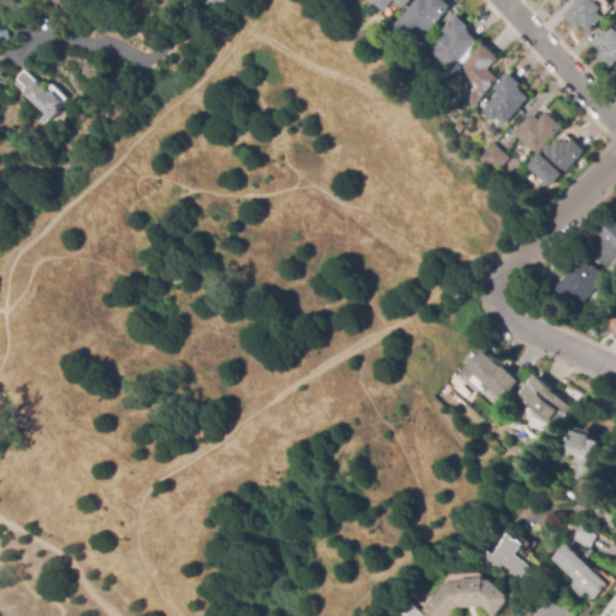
[(395,0),(384,12),(371,0),(410,0),(403,9),(395,0)]
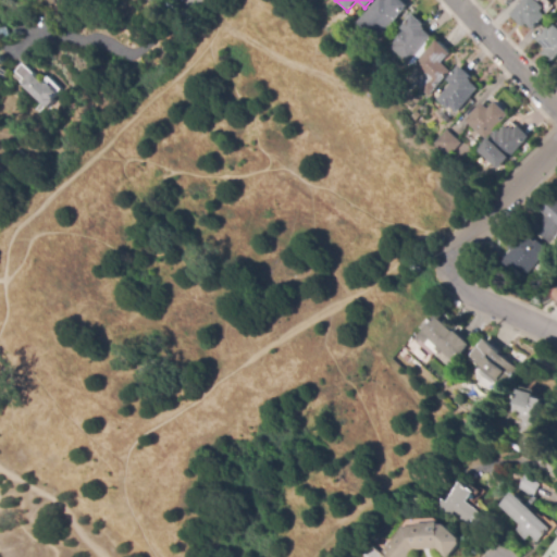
[(383,32),(375,24),(369,31),(358,21),(378,0),(385,0),(386,1),(387,0),(400,0),(407,5),(383,32)]
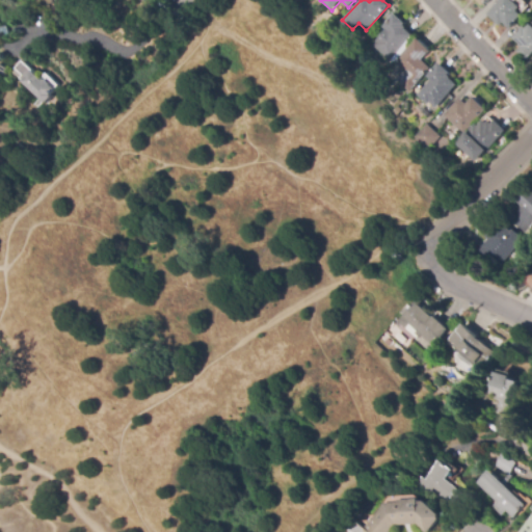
[(509,29),(504,23),(501,26),(488,15),(502,0),(512,0),(521,7),(517,10),(522,16),(509,29)]
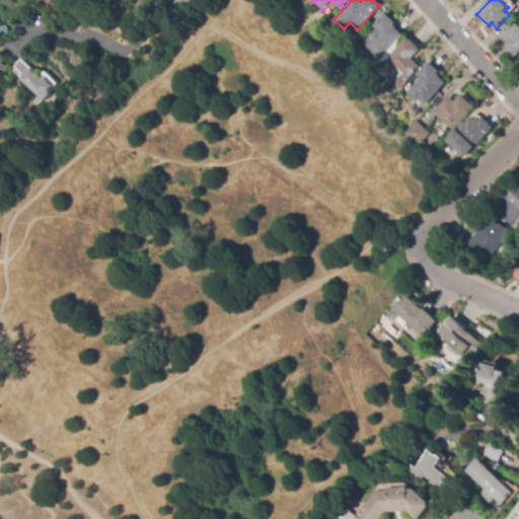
[(378,61),(362,46),(366,42),(365,41),(375,29),(372,26),(385,13),(395,23),(393,24),(395,26),(395,27),(402,34),(378,61)]
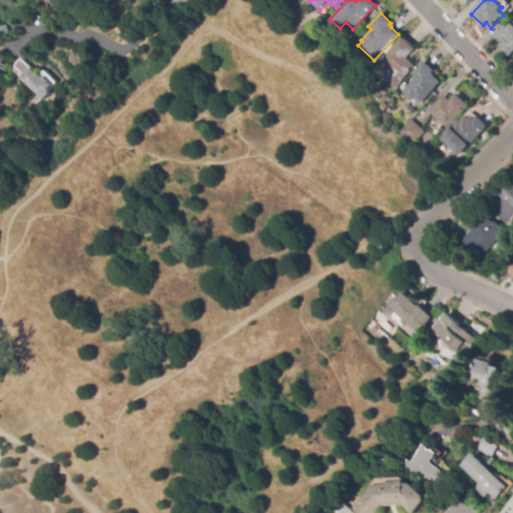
[(512,51),(507,58),(500,51),(504,47),(494,37),(506,25),(508,27),(512,23),(512,24),(512,51)]
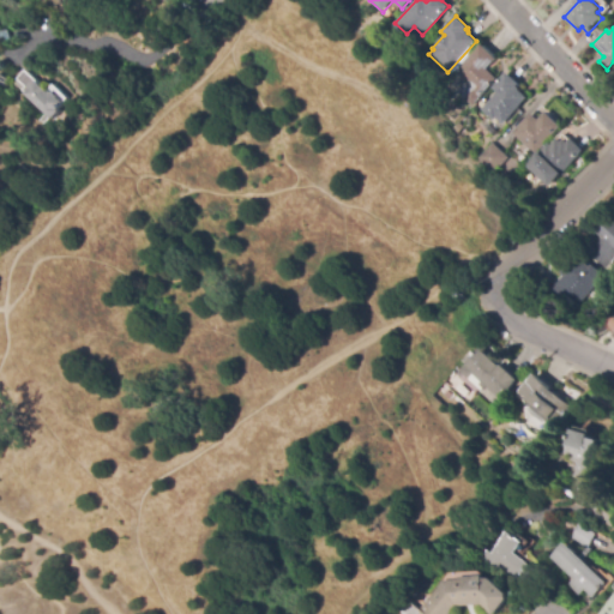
[(0,43),(0,32),(8,30),(12,41),(0,43)]
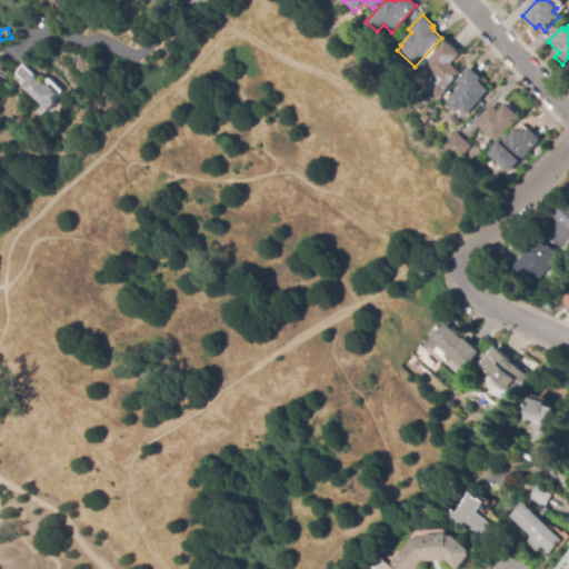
[(437,99),(423,86),(433,76),(423,66),(447,41),(460,55),(450,65),(459,72),(447,86),(448,87),(445,90),(445,91),(437,99)]
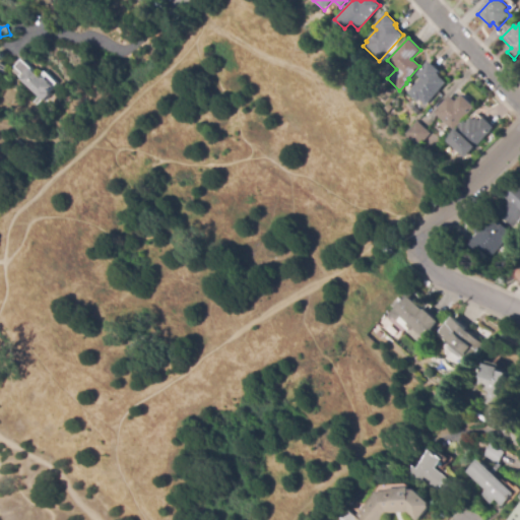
[(426,106),(419,100),(416,103),(407,92),(420,78),(417,74),(430,61),(441,71),(439,73),(441,75),(440,75),(447,83),(426,106)]
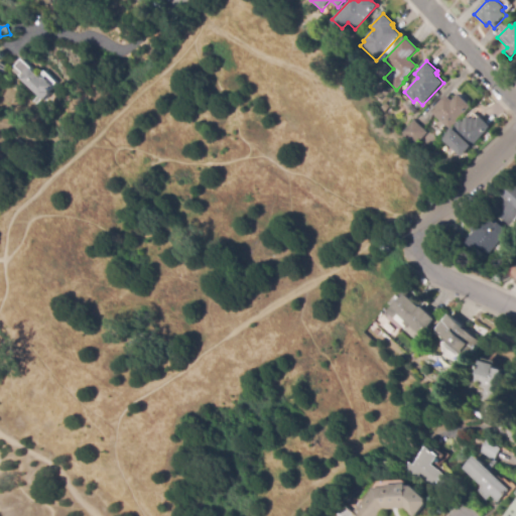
[(2,78),(0,76),(0,61),(9,69),(7,72),(9,73),(6,77),(4,76),(2,78)]
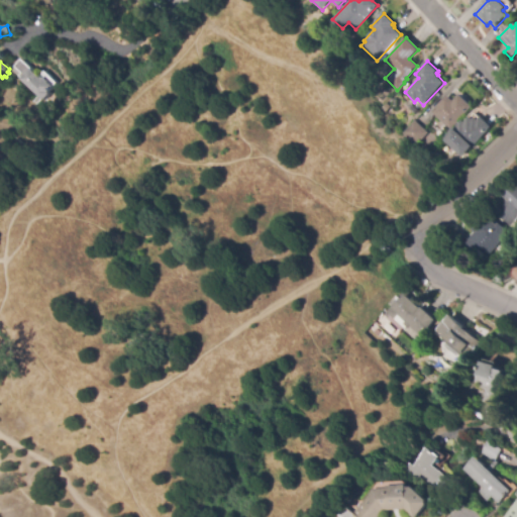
[(43,101),(22,80),(32,69),(42,79),(45,77),(55,87),(49,92),(50,94),(43,101)]
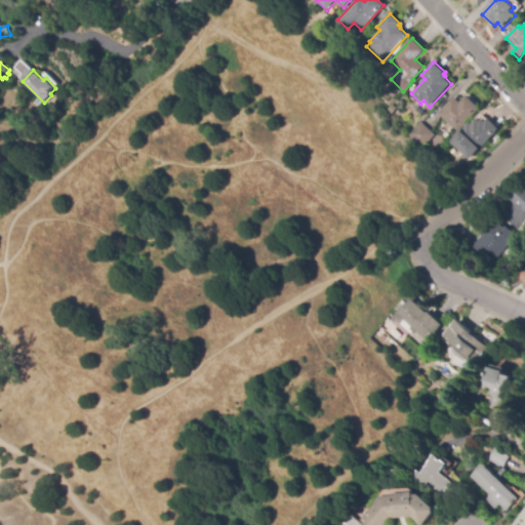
[(457,133),(438,115),(455,96),(461,103),(468,95),(481,108),(457,133)]
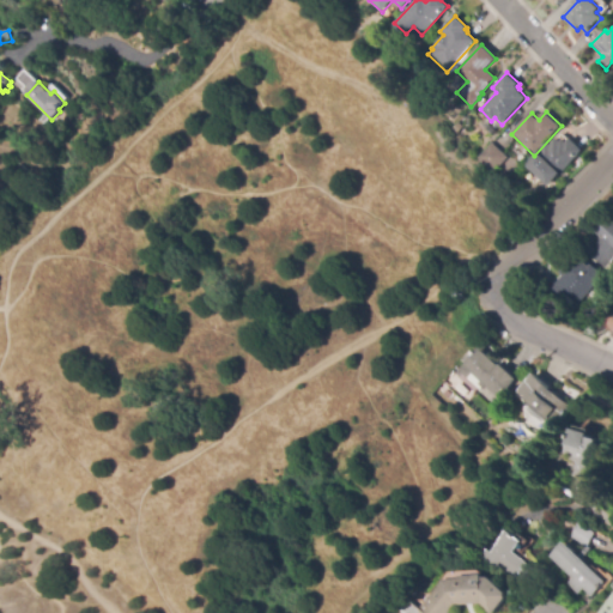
[(457,133),(453,128),(457,122),(463,127),(457,133)]
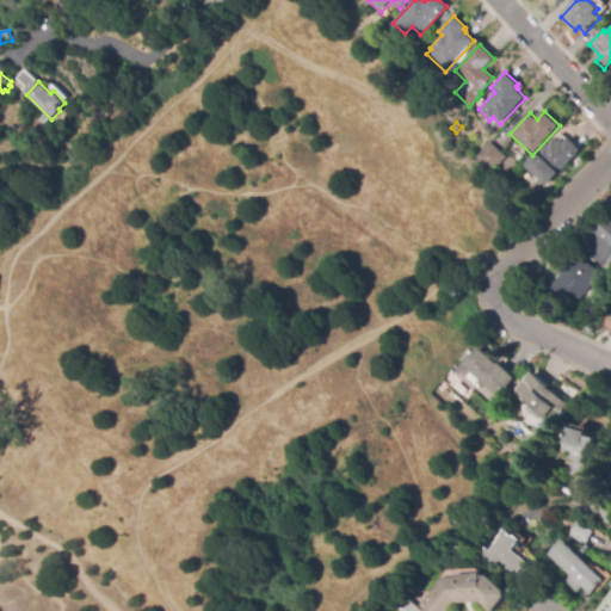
[(488,135),(481,127),(487,123),(493,130),(488,135)]
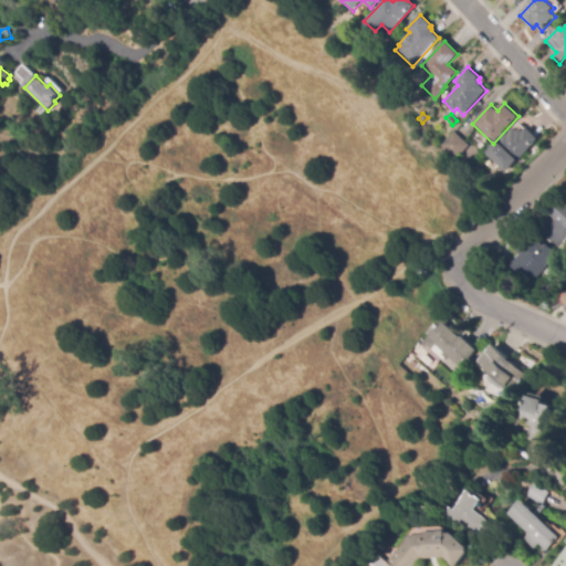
[(506,173),(486,154),(496,143),(496,142),(505,132),(509,135),(514,128),(517,132),(520,128),(523,132),(527,128),(538,139),(515,165),(514,164),(506,173)]
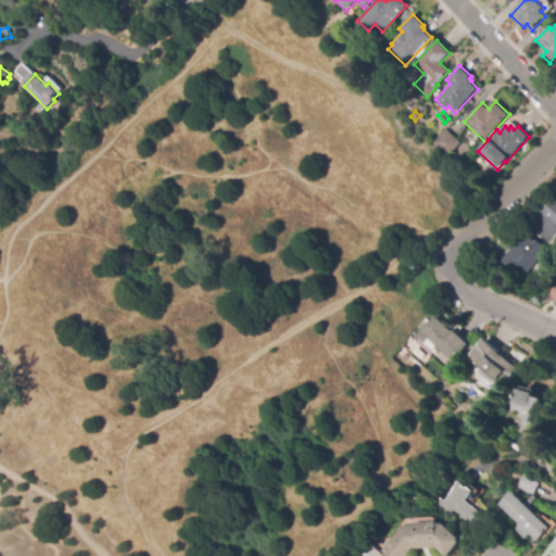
[(447,155),(434,142),(446,130),(459,143),(447,155)]
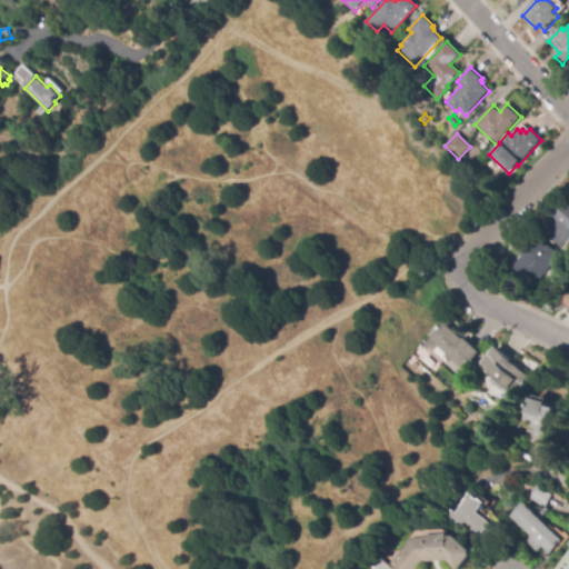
[(481,178),(475,171),(479,167),(486,173),(481,178)]
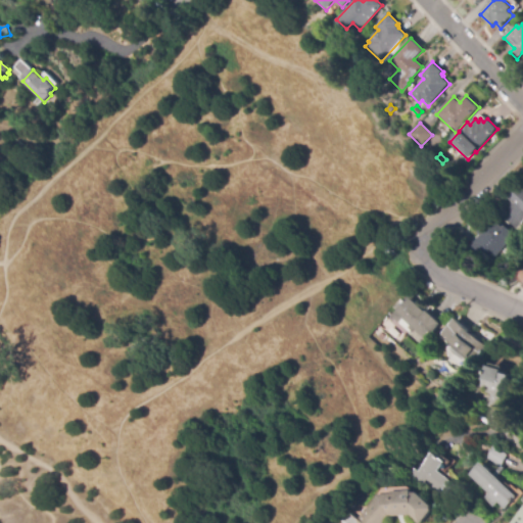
[(522,220),(515,229),(498,212),(511,200),(509,198),(522,184),(522,220)]
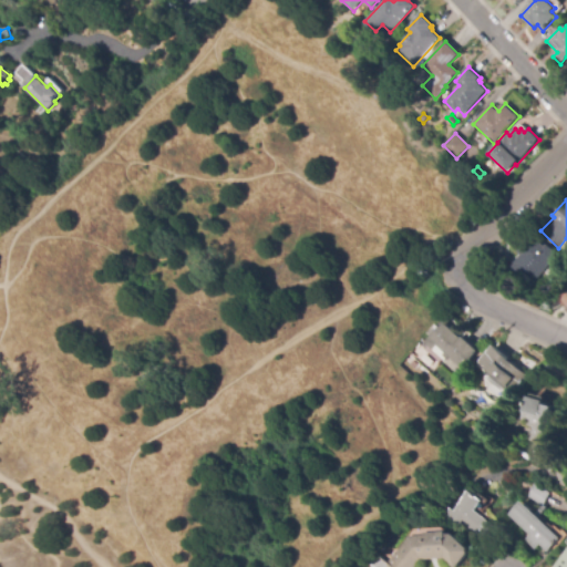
[(528,287),(508,268),(521,255),(518,253),(534,236),(545,247),(547,245),(558,256),(528,287)]
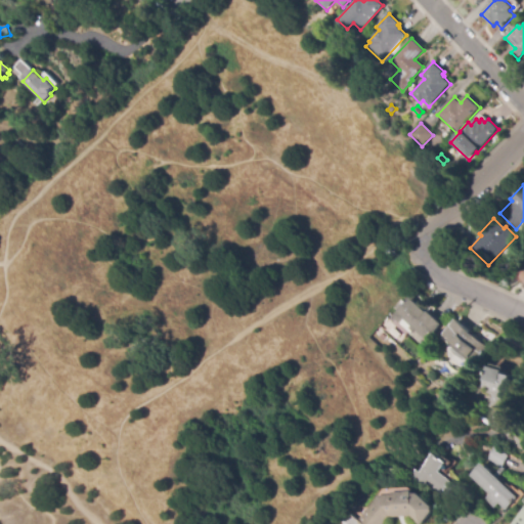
[(428,341),(417,331),(412,335),(394,316),(411,298),(428,313),(430,311),(443,324),(428,341)]
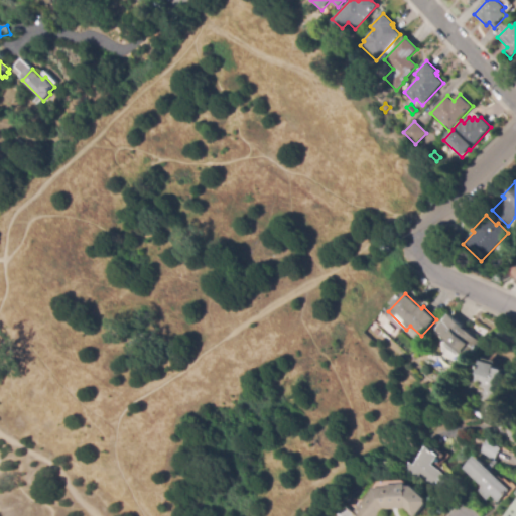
[(467,360),(459,353),(456,356),(445,346),(448,342),(436,330),(452,314),(481,342),(468,355),(470,357),(467,360)]
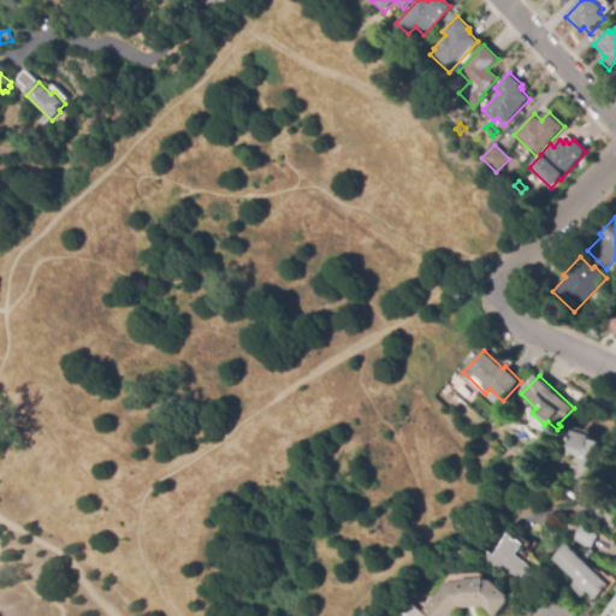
[(596,485),(579,479),(584,465),(575,462),(576,458),(572,456),(580,431),(596,436),(594,439),(604,443),(599,455),(604,456),(596,485)]
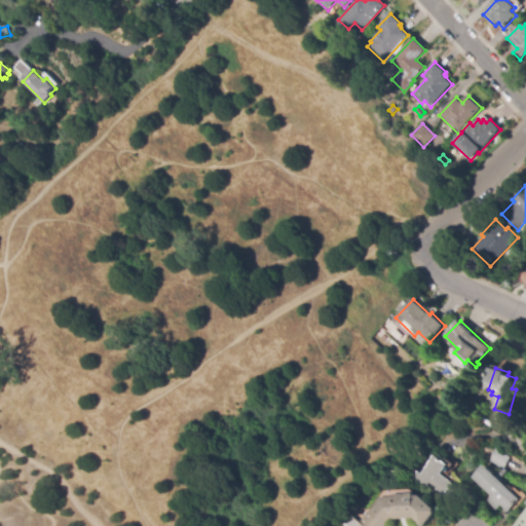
[(502,470),(489,461),(496,448),(511,457),(502,470)]
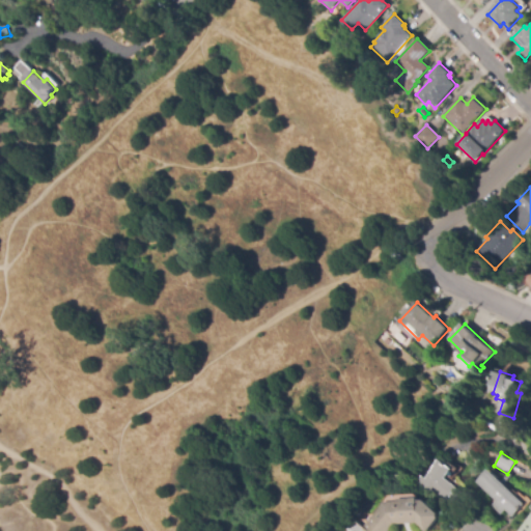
[(451,506),(423,482),(441,460),(451,470),(444,479),(462,493),(451,506)]
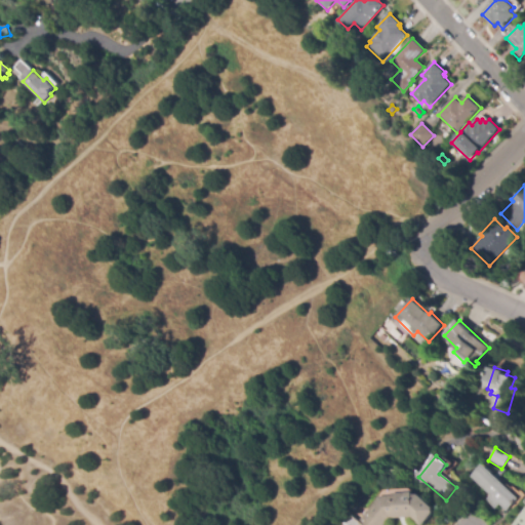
[(506,512),(498,505),(493,510),(485,500),(489,495),(471,477),(484,465),(518,498),(506,512)]
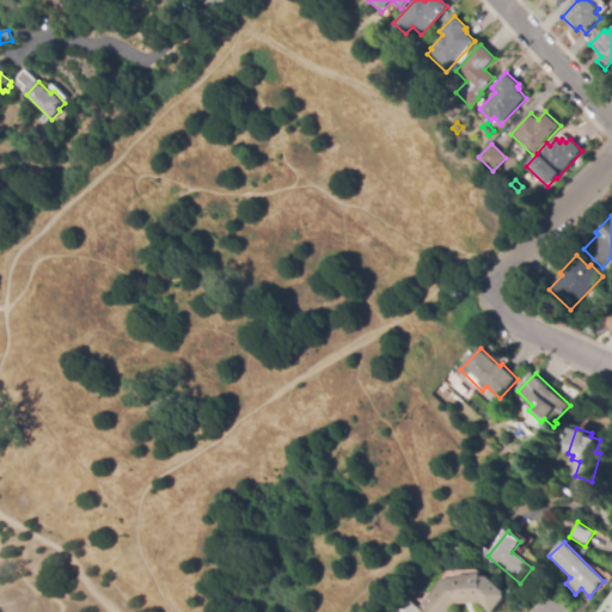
[(447,611),(427,611),(421,606),(444,579),(459,577),(459,575),(481,573),(482,575),(489,577),(509,594),(494,611),(489,611),(479,604),(454,605),(447,611)]
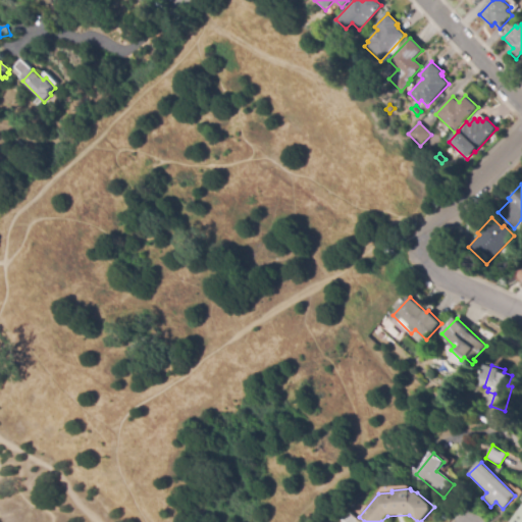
[(360,521),(336,521),(335,521),(347,509),(360,521)]
